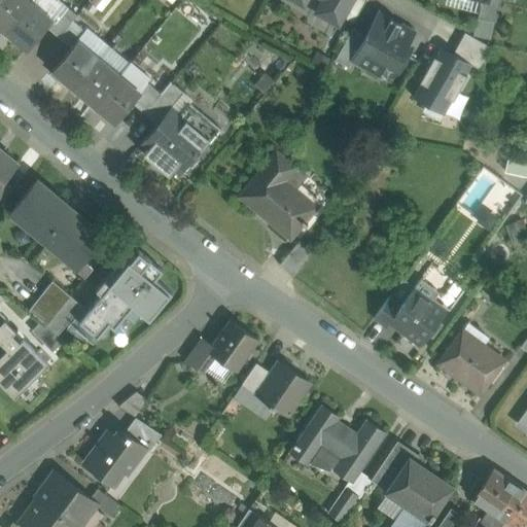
[(31,2),(28,0),(0,0),(0,22),(7,29),(8,29),(31,2)]
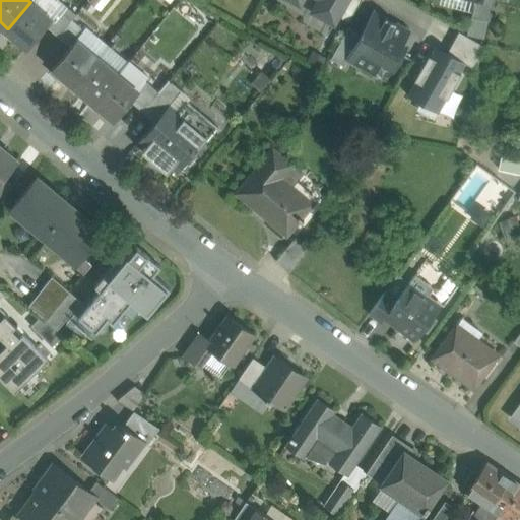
[(58,0),(31,0),(30,2),(51,19),(55,22),(67,7),(58,0)]
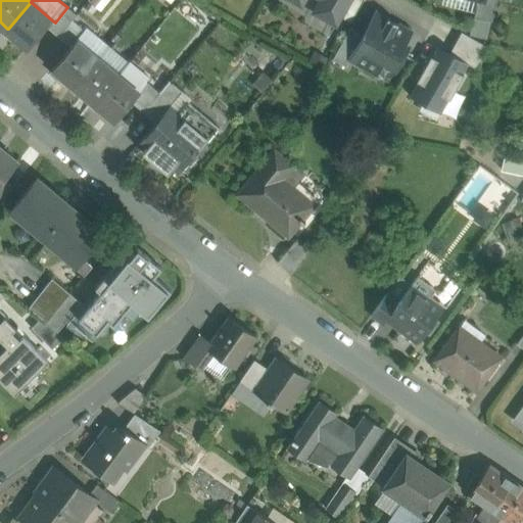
[(292,0),(301,4),(303,0),(321,0),(315,12),(336,24),(340,16),(348,0),(292,0)]
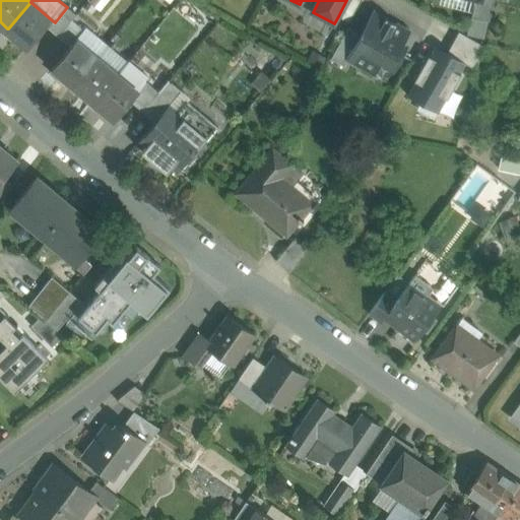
[(361,0),(346,0),(338,16),(348,22),(361,0)]
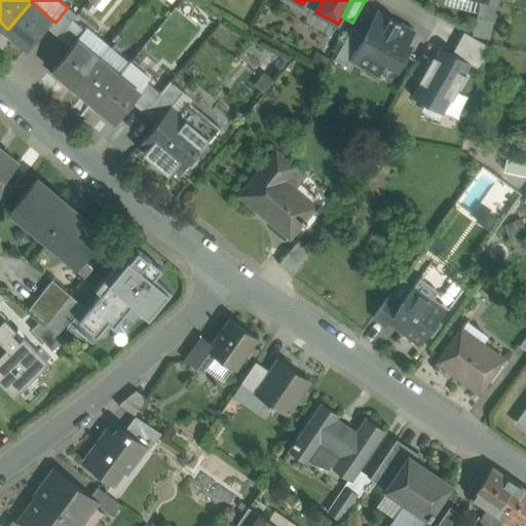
[(486,0),(487,0),(485,0),(481,0),(477,16),(494,22),(499,0),(486,0)]
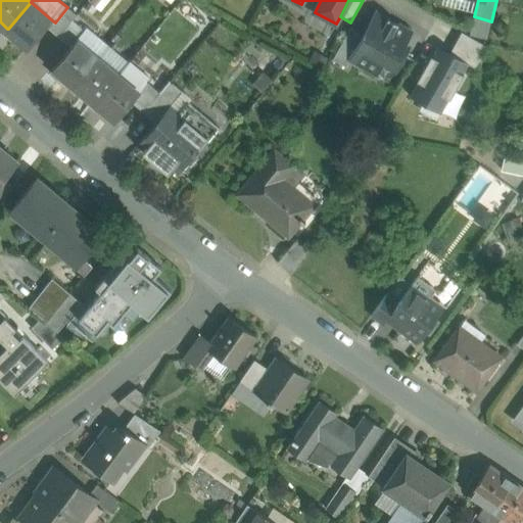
[(51,19),(31,2),(8,29),(7,29),(5,31),(14,39),(16,36),(29,46),(27,48),(27,49),(46,27),(51,19)]
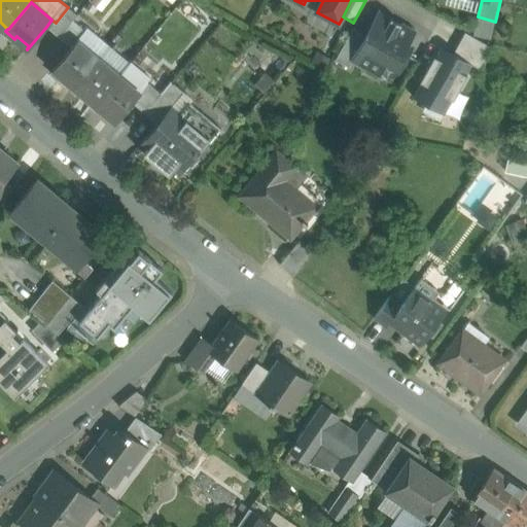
[(68,7),(56,23),(51,20),(46,27),(59,37),(72,21),(76,15),(68,7)]
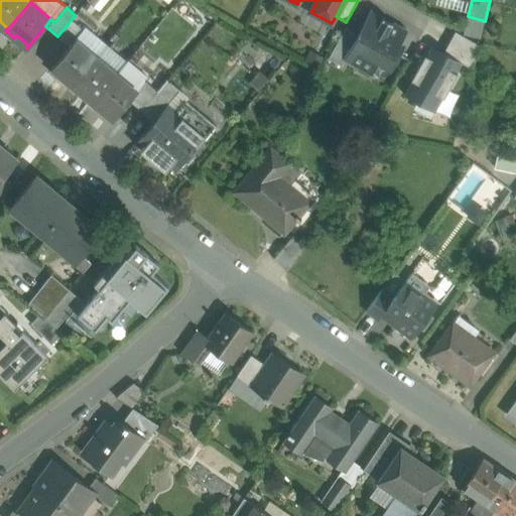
[(406,31),(371,11),(363,26),(358,33),(345,58),(346,58),(364,70),(383,81),(398,52),(395,51),(406,31)]
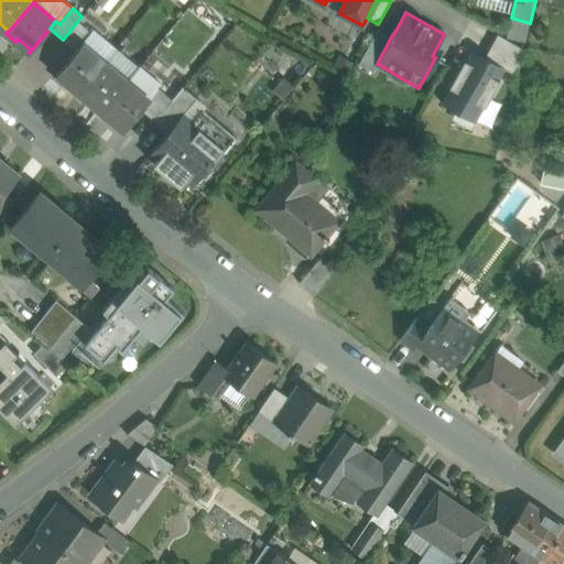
[(77,22),(63,40),(76,51),(83,43),(90,33),(77,22)]
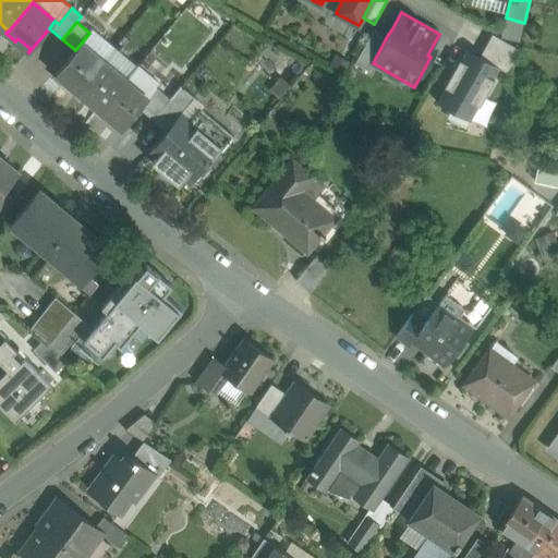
[(374,29),(354,63),(370,71),(374,63),(373,63),(387,36),(374,29)]
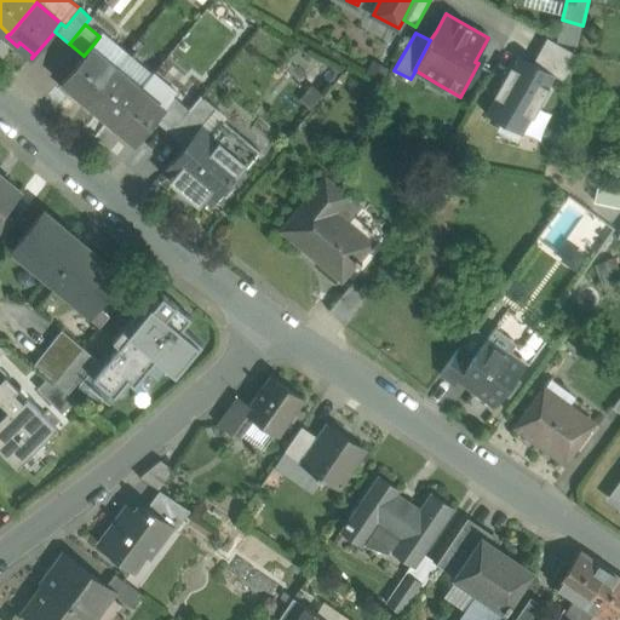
[(575,53),(547,38),(533,63),(555,75),(555,76),(568,84),(575,53)]
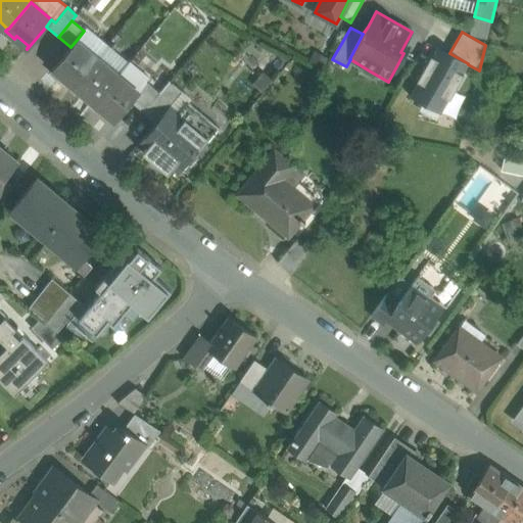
[(70,47),(52,69),(61,78),(63,75),(75,84),(98,57),(77,40),(70,47)]
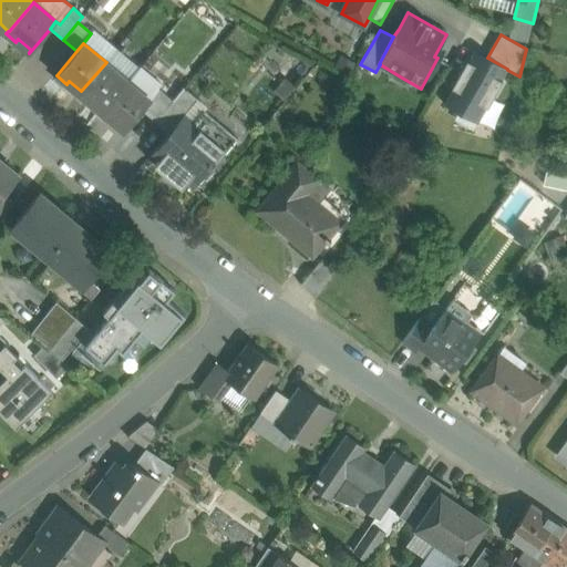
[(487,58),(474,50),(444,104),(477,123),(507,70),(507,69),(487,58)]
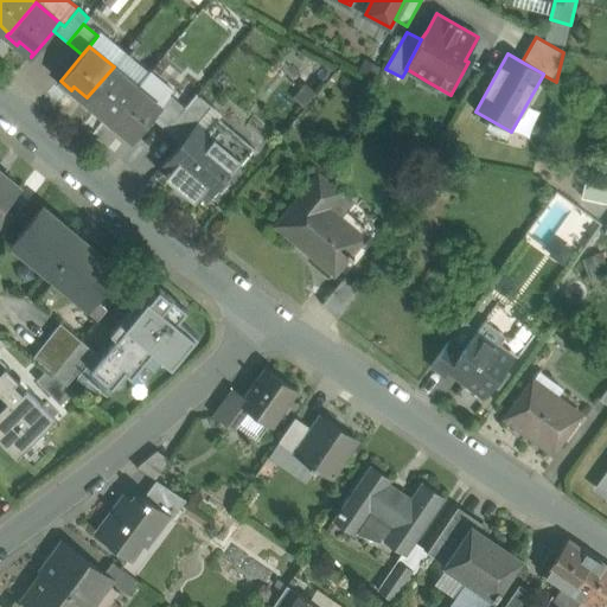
[(136,85),(114,66),(87,97),(84,101),(95,109),(97,106),(110,117),(136,85)]
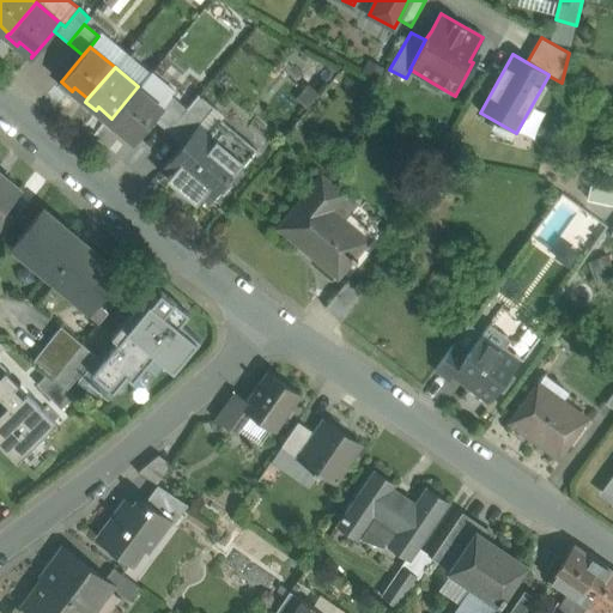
[(162,107),(138,86),(111,119),(109,121),(134,143),(153,119),(163,107),(162,107)]
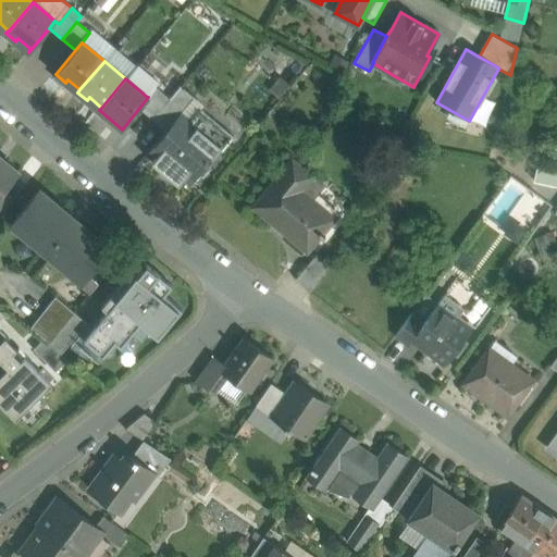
[(156,86),(147,97),(148,97),(139,108),(152,120),(170,99),(156,86)]
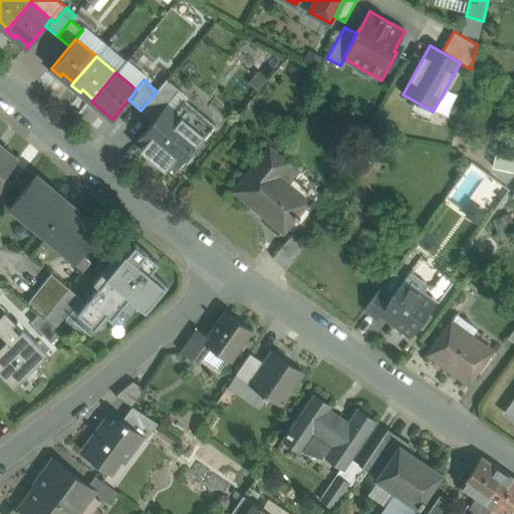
[(157,91),(141,110),(153,120),(166,104),(167,105),(180,89),(167,79),(157,91)]
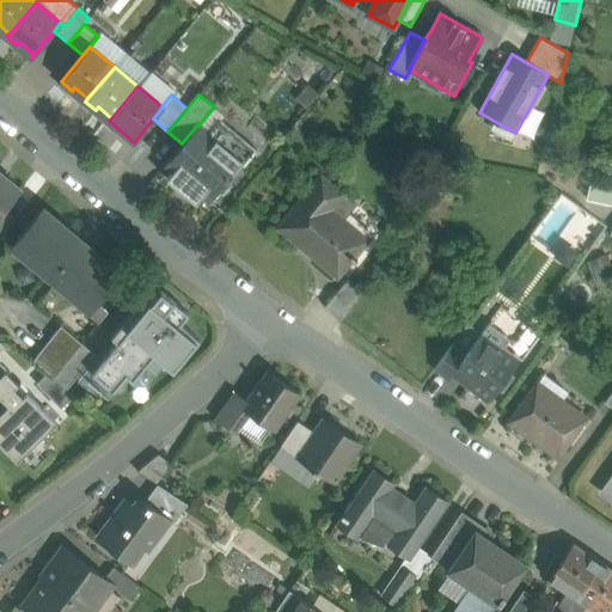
[(257,150),(220,118),(208,133),(243,161),(240,164),(244,166),(257,150)]
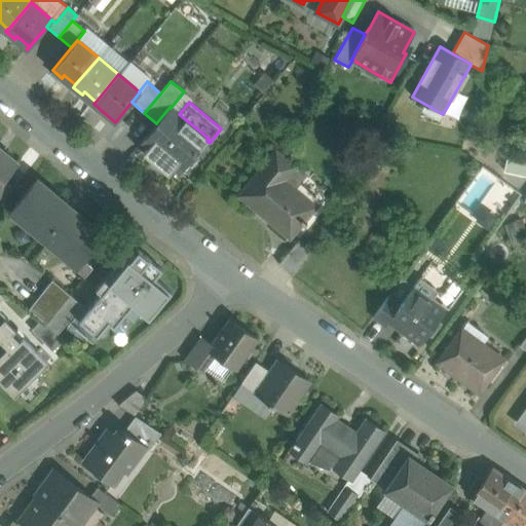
[(171,108),(170,107),(156,123),(143,140),(175,166),(181,172),(207,141),(209,139),(179,114),(171,108)]
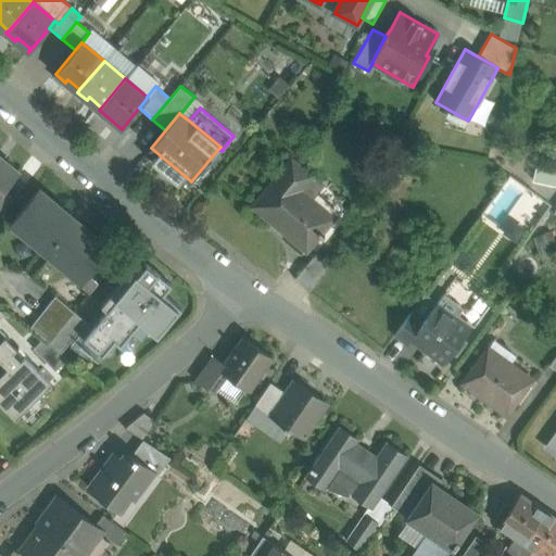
[(185,176),(151,148),(150,149),(158,155),(151,163),(178,185),(185,176)]
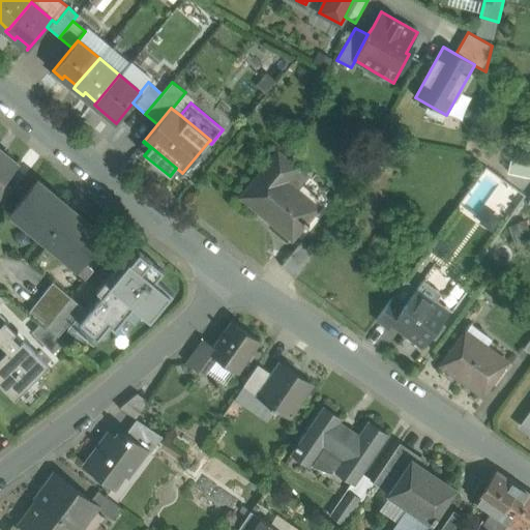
[(18,165),(0,150),(0,185),(2,183),(18,165)]
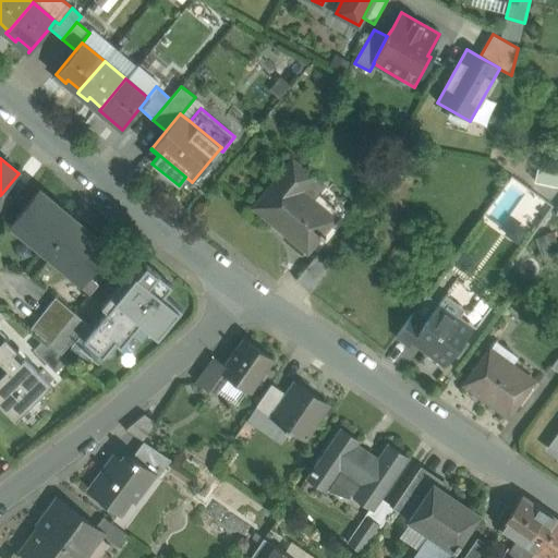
[(557,162),(540,158),(535,181),(557,185),(557,162)]
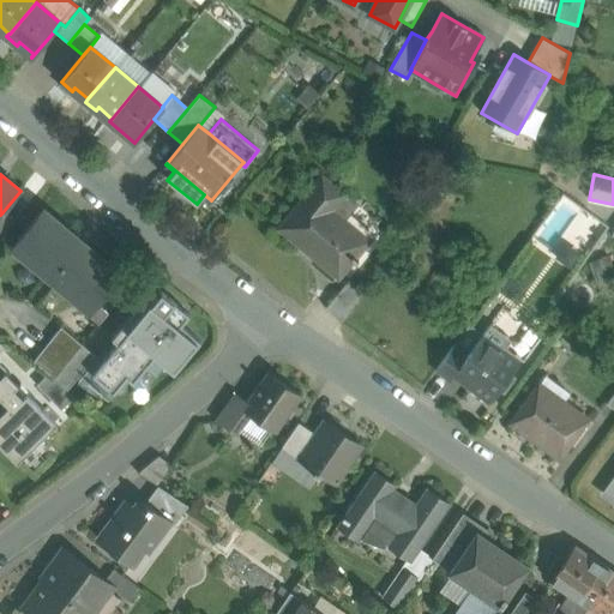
[(323,175),(278,228),(338,277),(369,240),(331,209),(344,194),(323,175)]
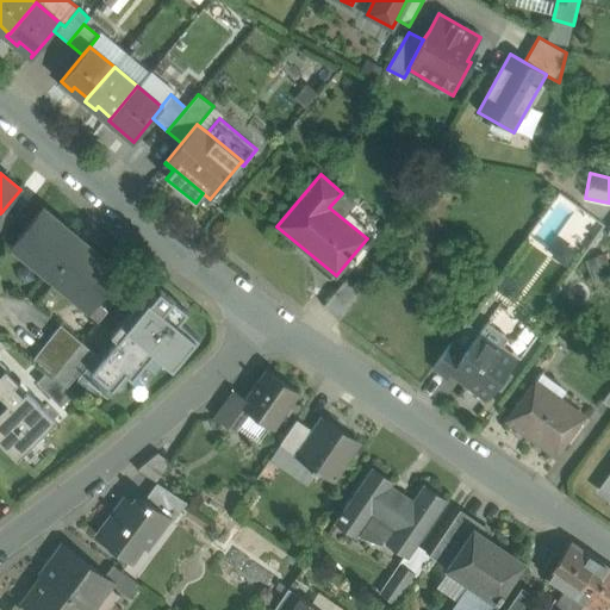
[(547,249),(573,201),(551,190),(526,237),(547,249)]
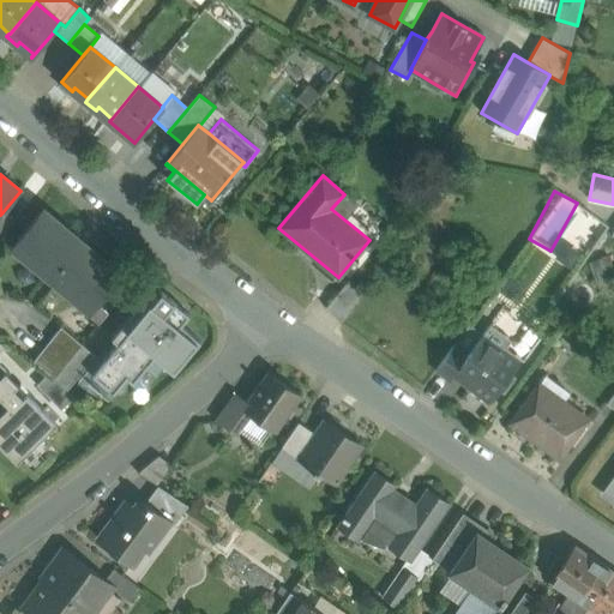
[(50,278),(82,241),(43,209),(11,246),(50,278)]
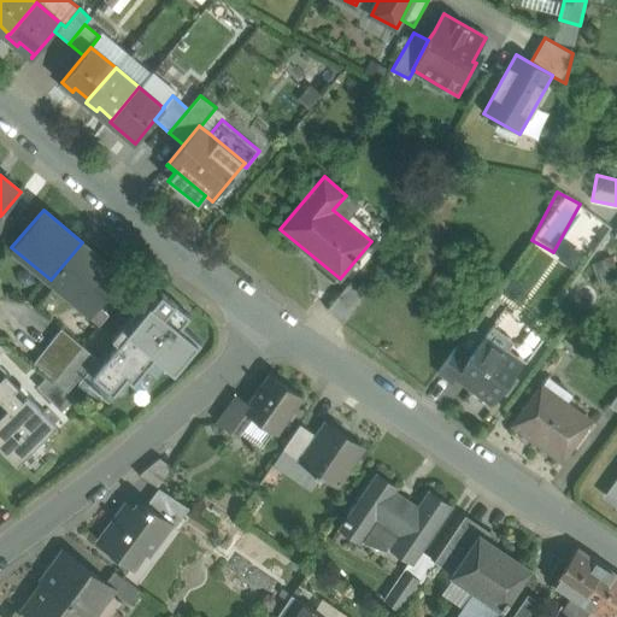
[(0,216),(0,240),(15,223),(3,213),(0,216)]
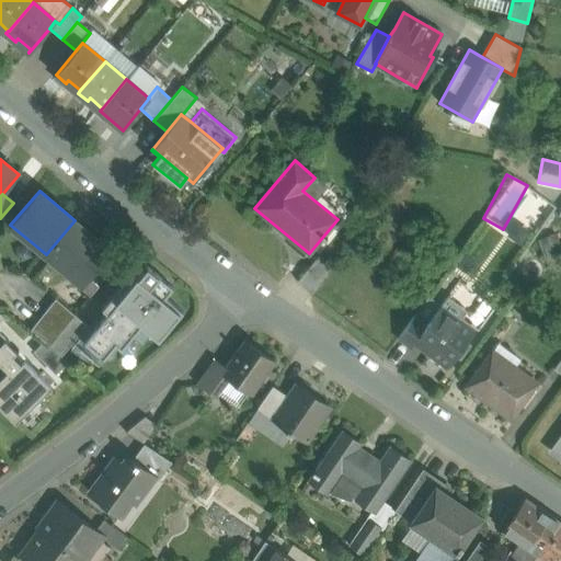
[(82,284),(111,249),(75,220),(46,254),(82,284)]
